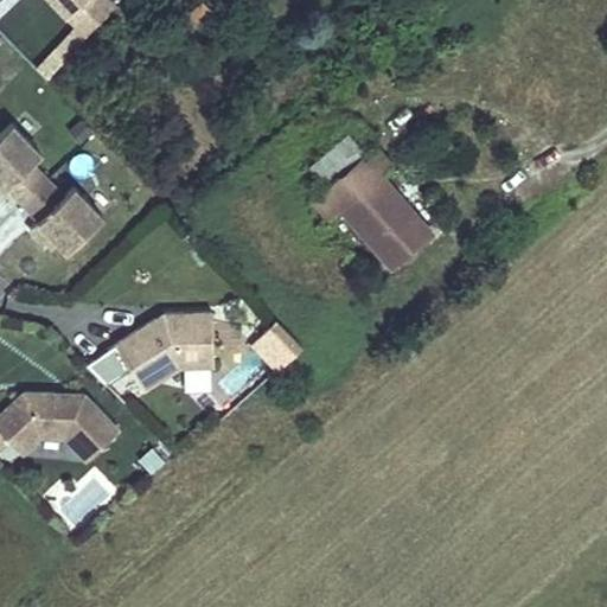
[(34,68),(46,78),(116,5),(110,0),(42,0),(72,29),(34,68)]
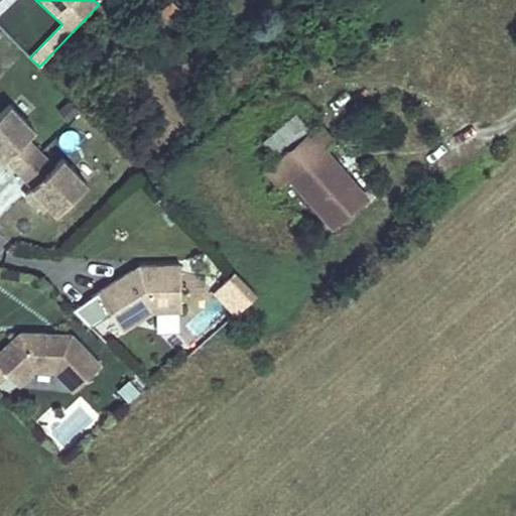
[(78,112),(69,102),(59,110),(68,120),(78,112)]
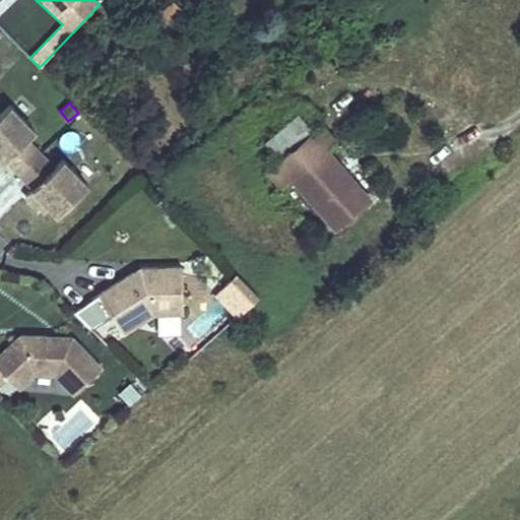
[(0,168),(12,181),(41,153),(26,139),(35,131),(9,105),(0,114),(0,168)]
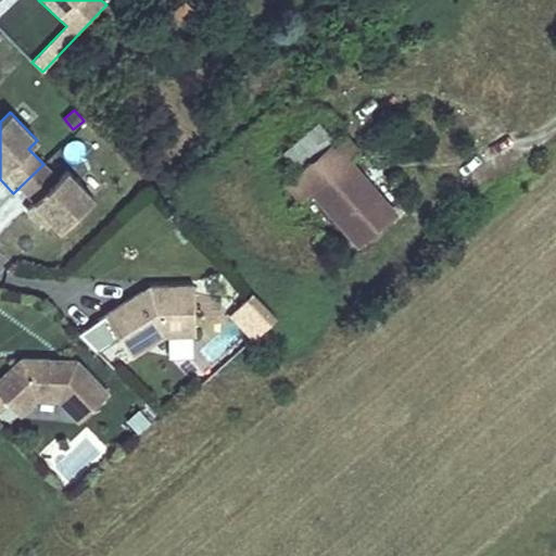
[(397,213),(350,159),(359,151),(344,134),(336,140),(320,123),(283,154),(299,172),(288,181),(304,200),(313,192),(359,245),(397,213)]
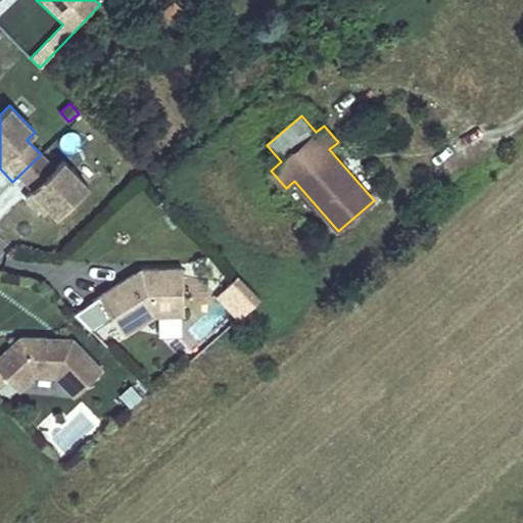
[(89,186),(63,159),(54,168),(41,154),(12,182),(38,208),(41,205),(46,200),(51,205),(59,215),(89,186)]
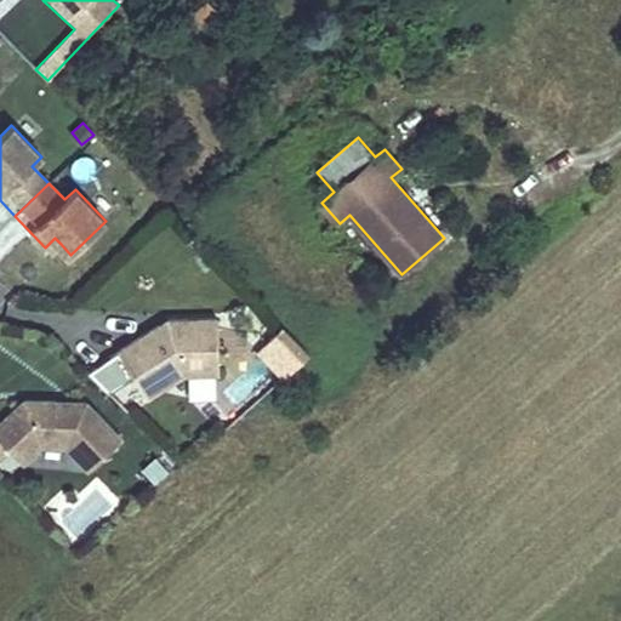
[(55,238),(49,244),(55,250),(61,244),(55,238)]
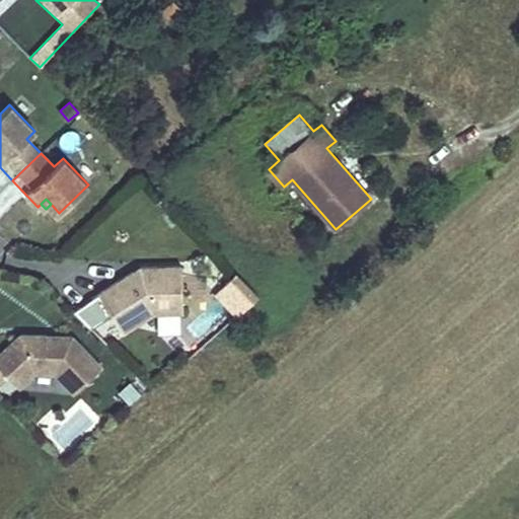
[(180,310),(178,265),(139,267),(139,270),(133,274),(132,272),(98,293),(123,331),(153,311),(180,310)]
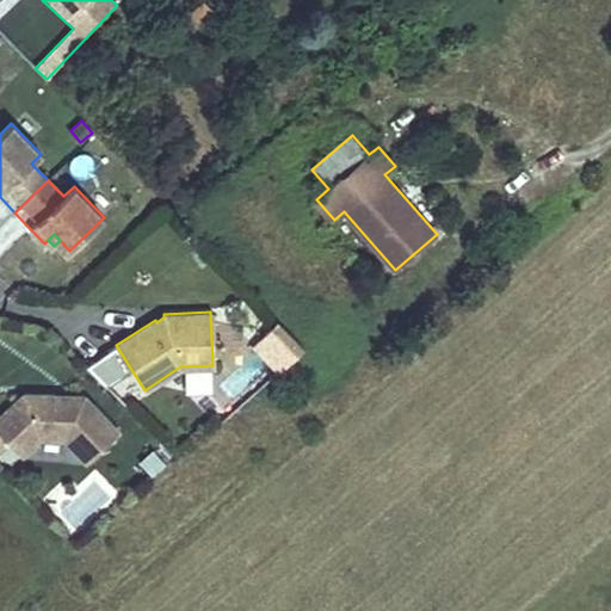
[(304,347),(278,321),(252,346),(277,372),(304,347)]
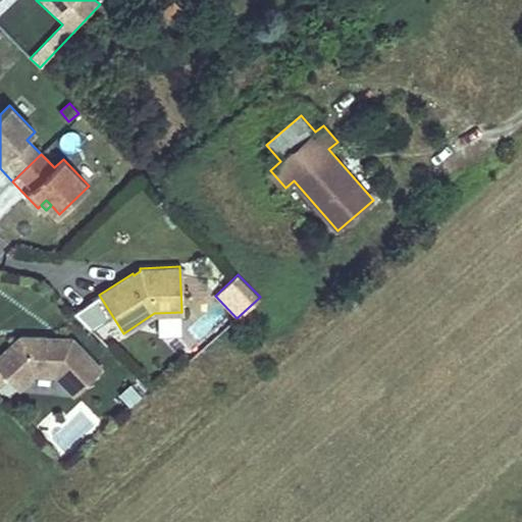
[(190,327),(196,343),(214,334),(207,318),(190,327)]
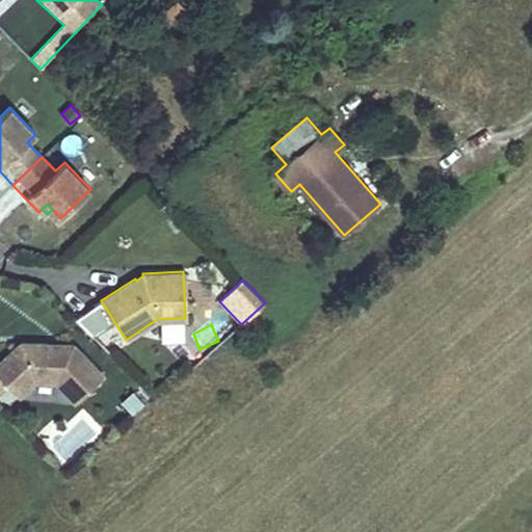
[(104,375),(73,343),(21,342),(0,361),(0,392),(8,383),(19,395),(35,380),(57,379),(77,401),(104,375)]
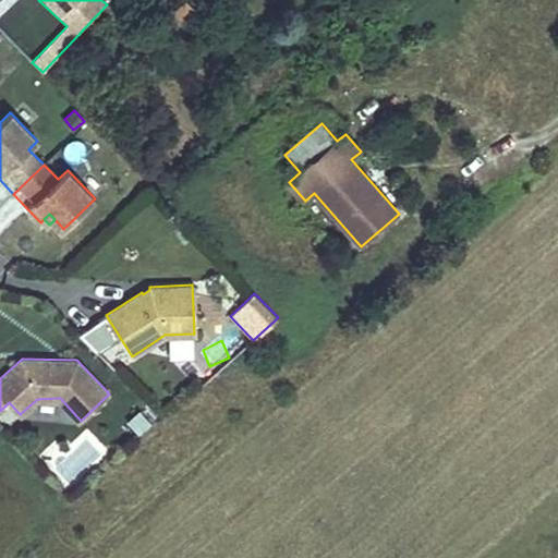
[(138,433),(150,421),(142,411),(129,423),(138,433)]
